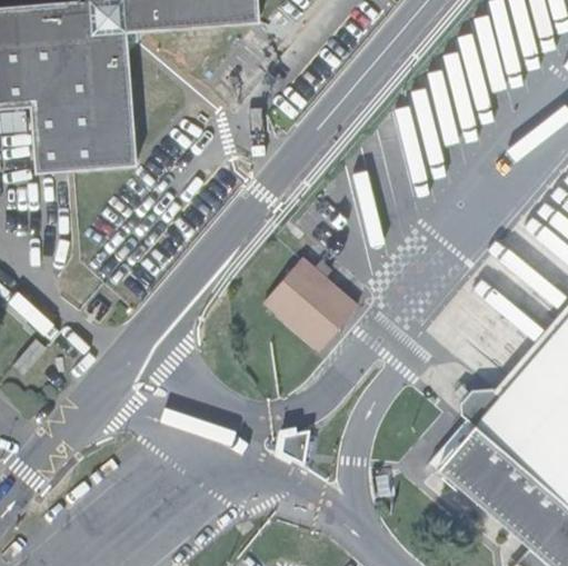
[(88,0),(86,3),(81,0),(48,0),(0,3),(0,107),(30,105),(36,171),(138,164),(128,40),(132,40),(136,37),(138,33),(138,30),(260,20),(258,0),(88,0)]
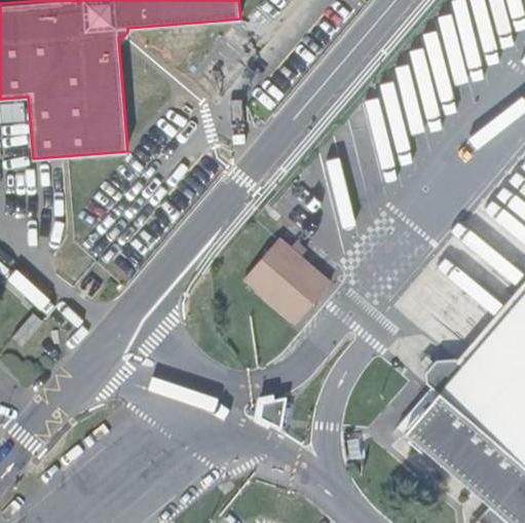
[(291,247),(279,237),(246,276),(298,322),(332,283),(301,256),(308,248),(298,239),(291,247)]
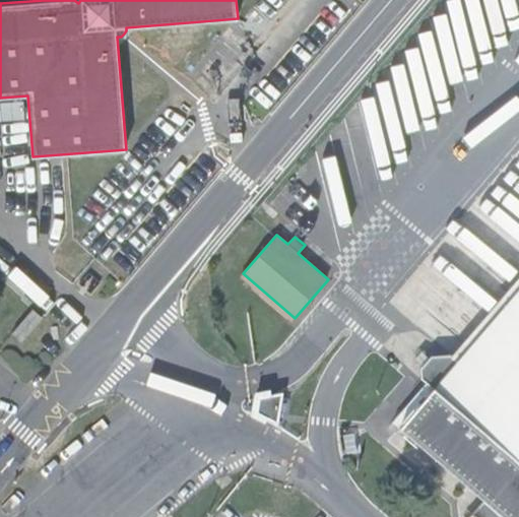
[(518,289),(459,361),(451,353),(447,359),(441,353),(422,377),(428,381),(390,426),(396,432),(400,427),(483,498),(472,511),(478,516),(483,516),(489,511),(494,516),(495,516),(518,516),(518,289)]
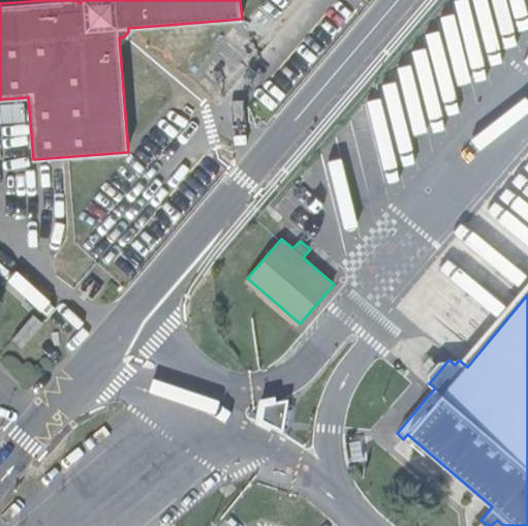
[(34,313),(13,338),(24,346),(44,321),(34,313)]
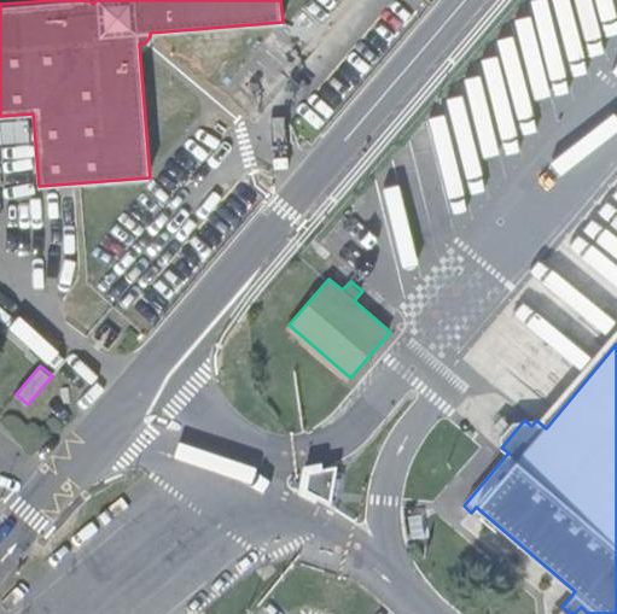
[(337,468),(309,474),(307,491),(332,504),(337,468)]
